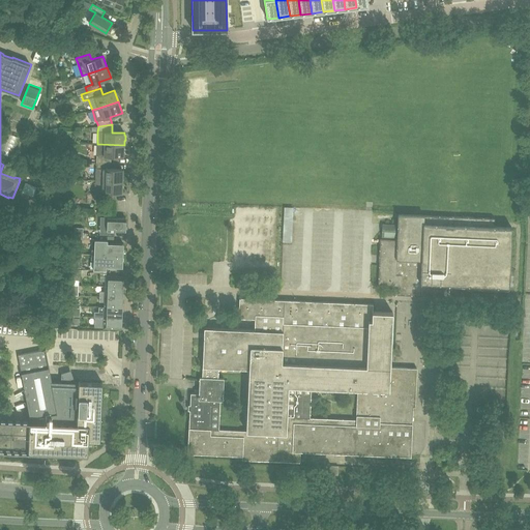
[(96,155),(96,163),(111,163),(111,156),(123,156),(124,145),(97,144),(96,155)]
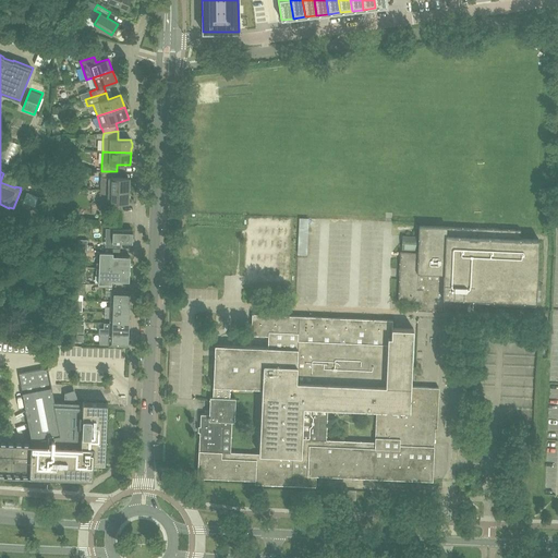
[(101,177),(100,190),(129,191),(130,178),(117,178),(117,171),(101,171),(101,177)]
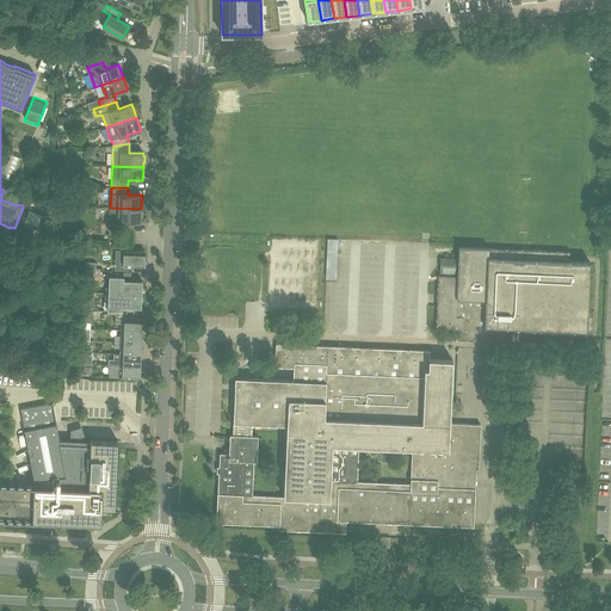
[(110,221),(110,228),(125,229),(127,222),(140,223),(141,209),(110,208),(110,221)]
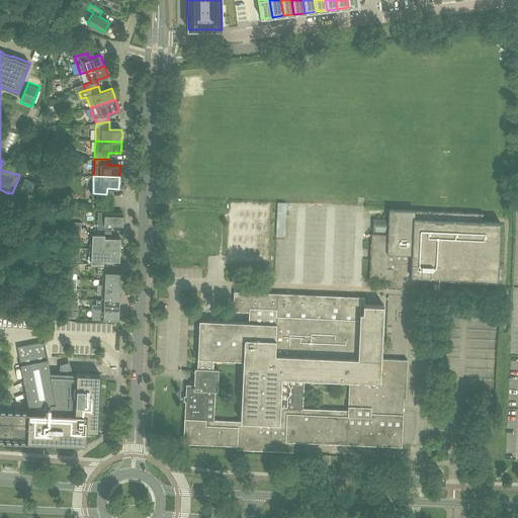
[(289,239),(290,203),(282,203),(281,239),(289,239)]
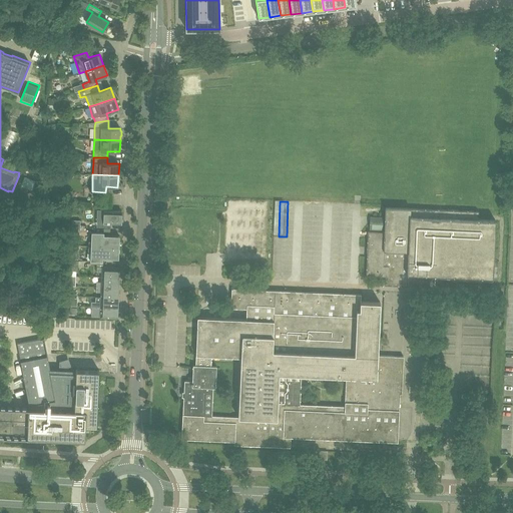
[(368,230),(366,276),(388,276),(394,282),(394,286),(435,288),(435,280),(478,281),(482,282),(493,282),(493,280),(497,280),(498,260),(493,260),(495,219),(479,218),(479,211),(410,208),(385,207),(384,231),(368,230)]
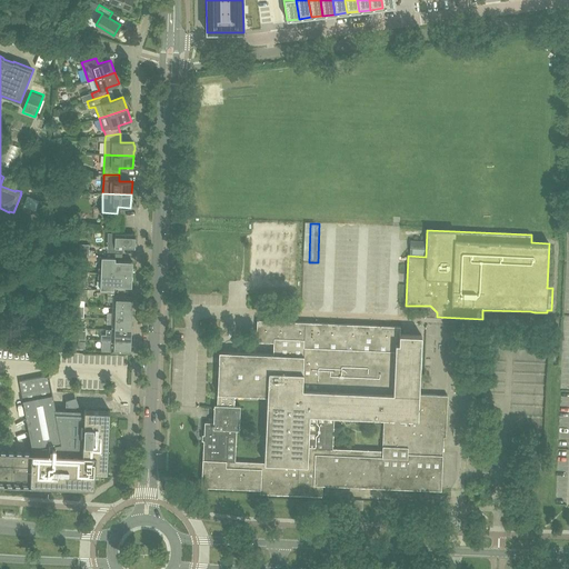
[(135,248),(135,233),(116,233),(115,248),(115,251),(122,251),(122,248),(135,248)]
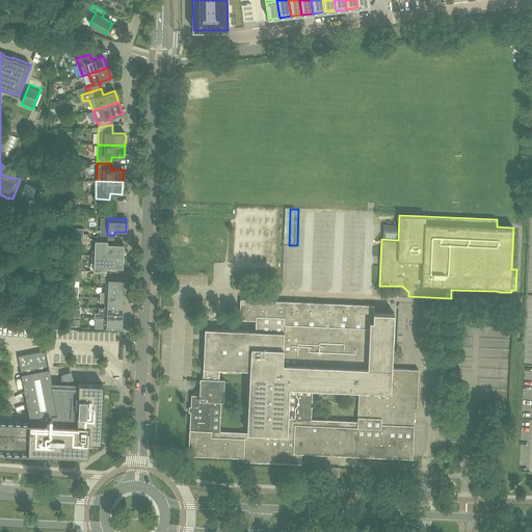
[(383,238),(396,238),(397,225),(384,224),(383,238)]
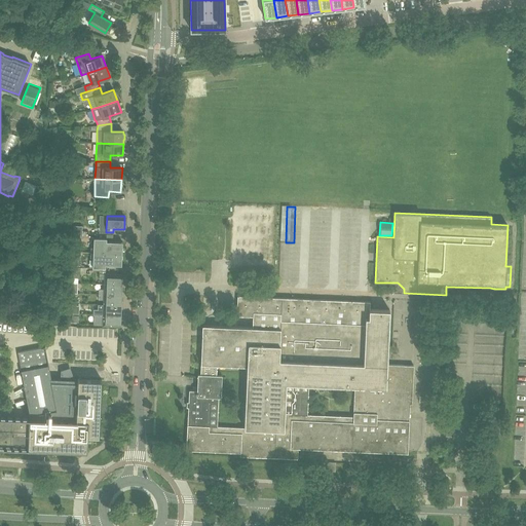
[(73,236),(82,236),(82,226),(73,225),(73,236)]
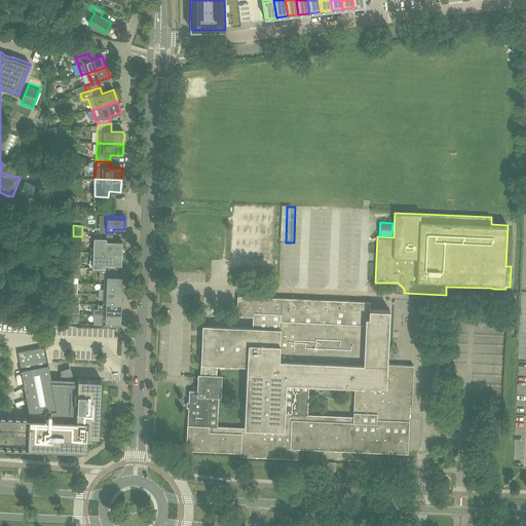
[(90,248),(90,253),(122,254),(122,252),(123,251),(123,248),(122,247),(122,241),(107,241),(107,238),(94,237),(94,248),(90,248)]
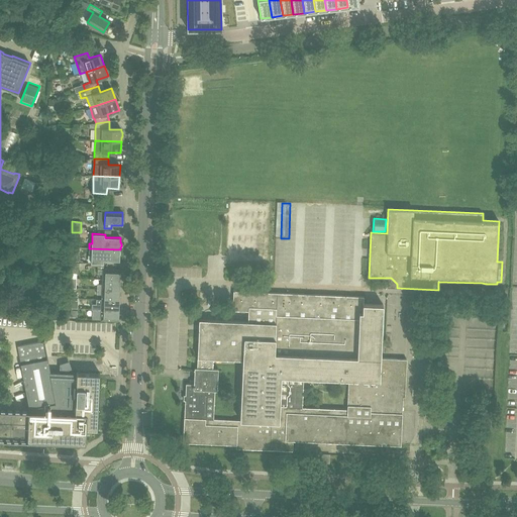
[(89,248),(89,253),(92,253),(91,263),(104,263),(104,260),(119,261),(119,255),(121,254),(121,250),(120,250),(120,249),(89,248)]
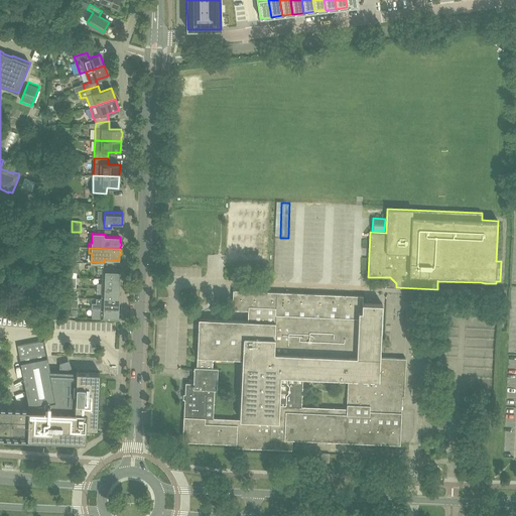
[(97,273),(103,273),(102,279),(120,279),(120,269),(103,268),(98,268),(97,273)]
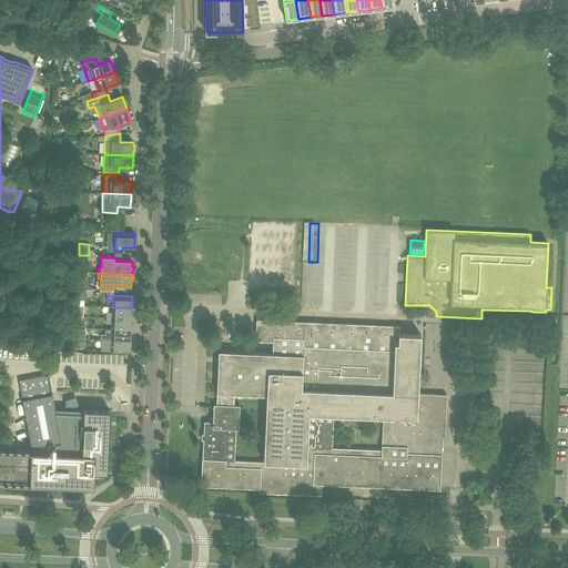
[(112,307),(112,312),(107,312),(107,317),(131,318),(132,307),(112,307)]
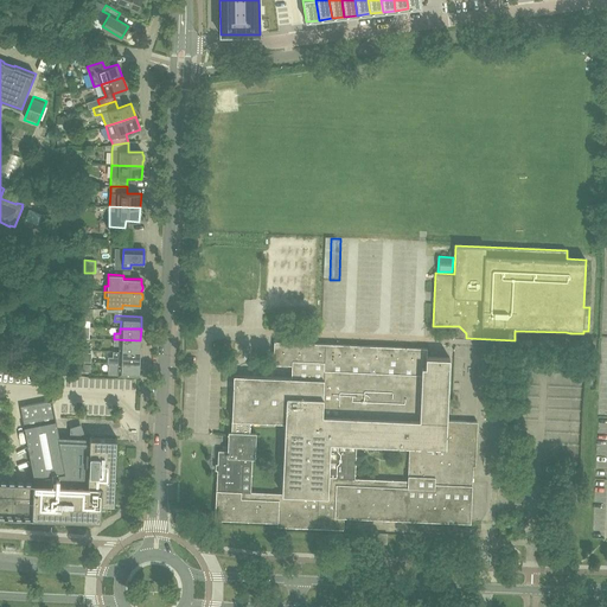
[(120,345),(119,351),(140,352),(140,340),(114,339),(114,345),(120,345)]
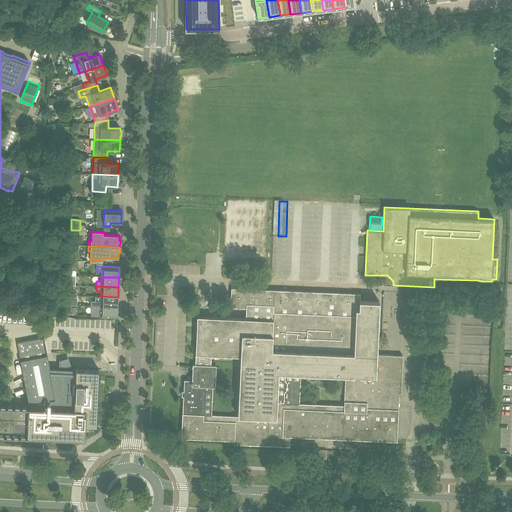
[(183,396),(182,413),(181,438),(234,440),(234,444),(285,446),(286,436),(294,437),(397,441),(398,409),(399,393),(392,393),(393,370),(400,371),(400,355),(377,354),(379,302),(360,301),(360,294),(231,288),(230,307),(246,308),(246,318),(197,316),(197,322),(197,327),(196,354),(195,364),(193,364),(192,380),(184,380),(183,391),(183,396)]
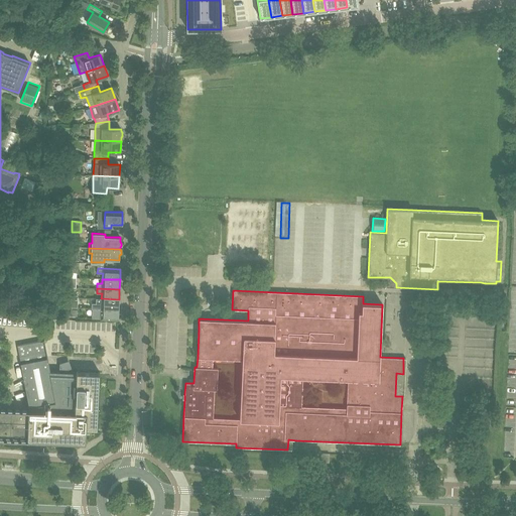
[(101,298),(101,303),(96,303),(96,308),(118,309),(119,299),(101,298)]
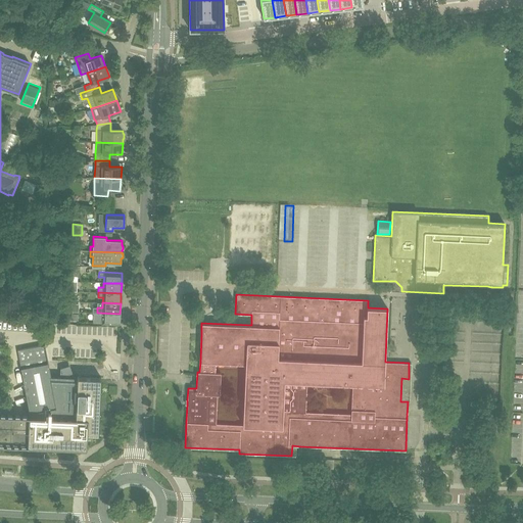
[(120,324),(120,314),(97,313),(97,318),(102,318),(102,324),(120,324)]
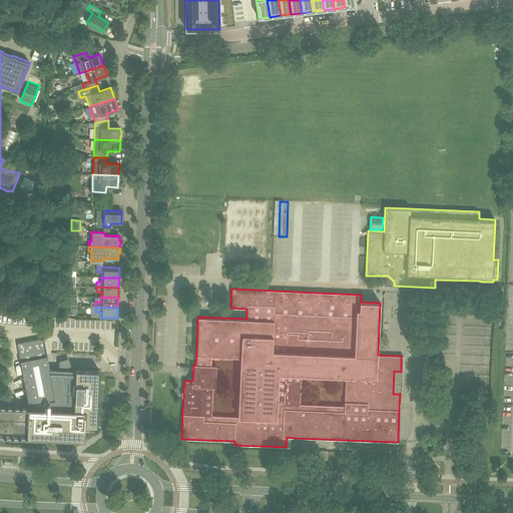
[(0,436),(42,438),(96,440),(96,426),(99,371),(76,370),(75,373),(70,373),(70,371),(66,371),(66,373),(51,372),(44,338),(40,338),(40,339),(38,339),(17,343),(29,405),(29,408),(0,406),(0,436)]
